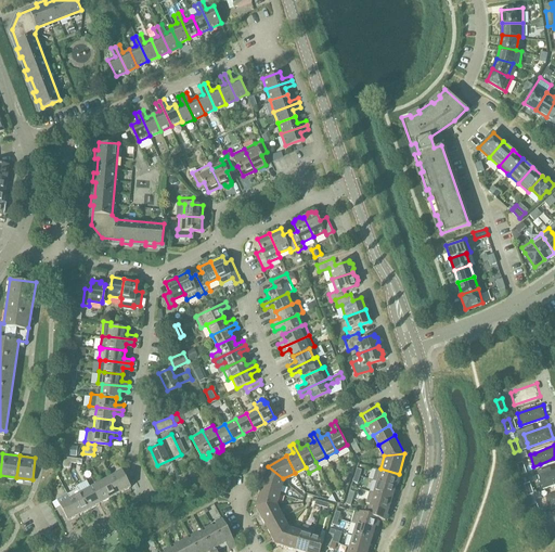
[(523,460),(516,462),(520,473),(527,471),(523,460)]
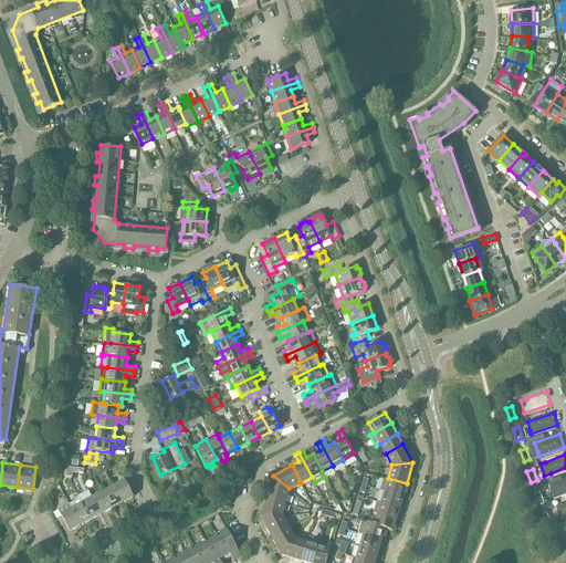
[(266,496),(285,501),(289,488),(273,476),(266,496)]
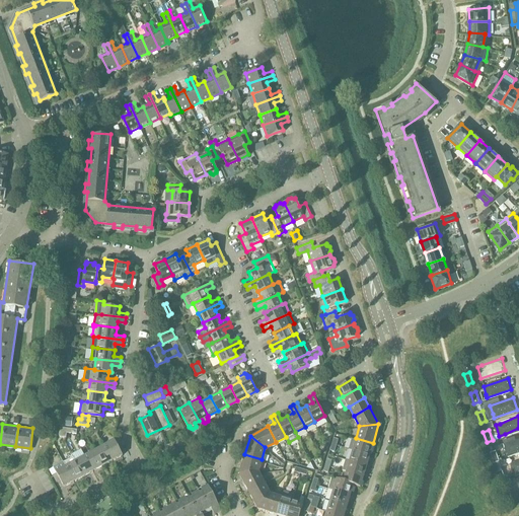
[(348,447),(370,453),(373,443),(356,438),(352,437),(348,447)]
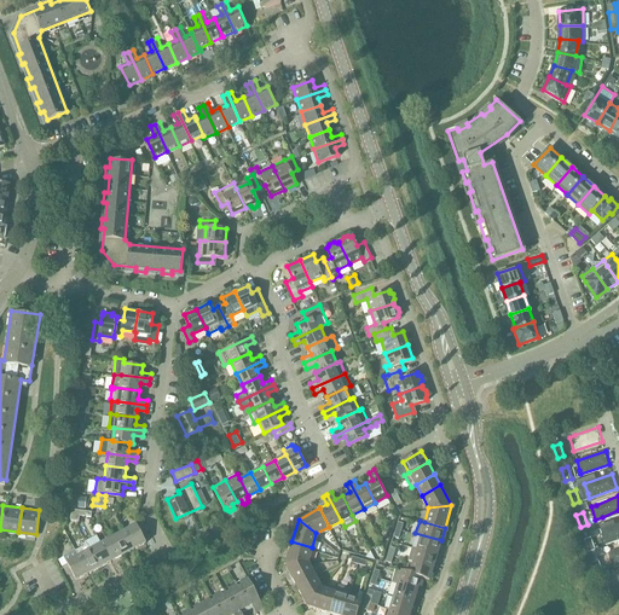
[(137,522),(125,529),(134,546),(146,540),(142,532),(145,529),(142,522),(138,524),(137,522)]
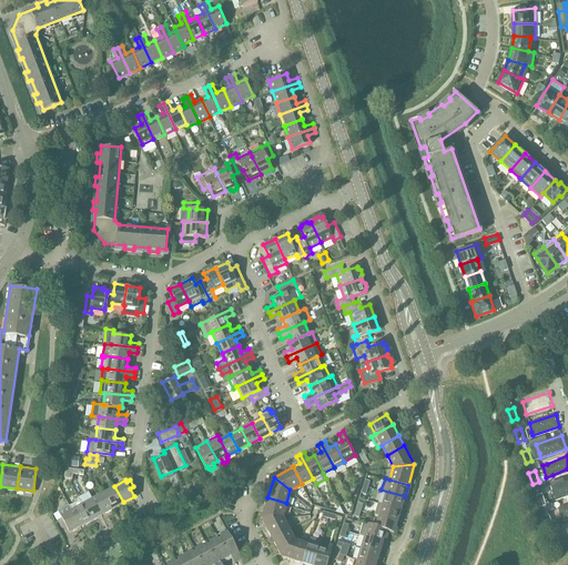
[(567,481),(557,484),(550,486),(555,498),(560,496),(567,493),(567,481)]
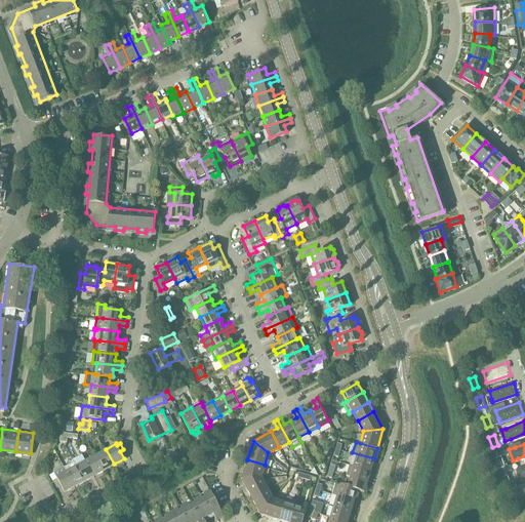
[(106,449),(95,454),(104,469),(114,464),(106,449)]
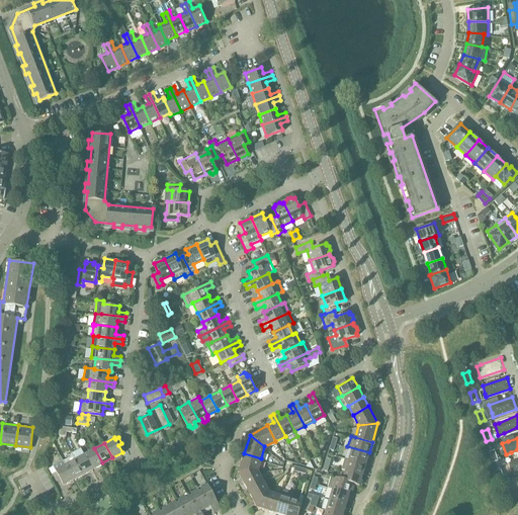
[(344,456),(365,462),(369,452),(347,446),(344,456)]
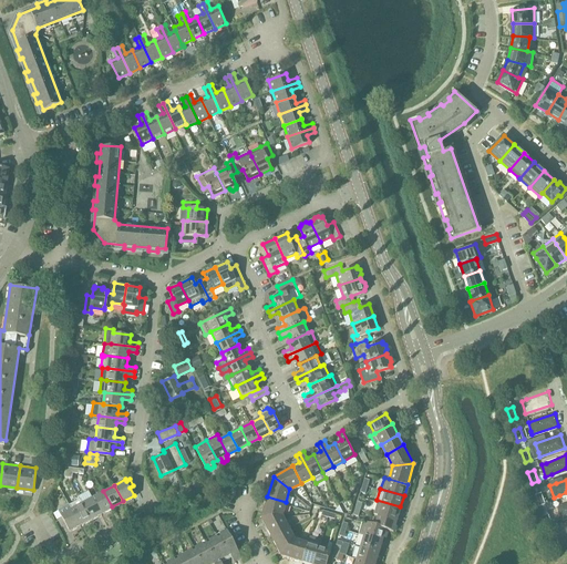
[(103,491),(93,496),(102,513),(112,506),(103,491)]
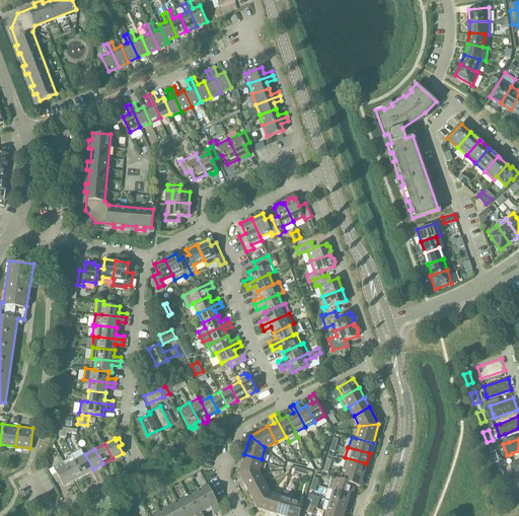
[(496,449),(490,451),(493,461),(499,459),(496,449)]
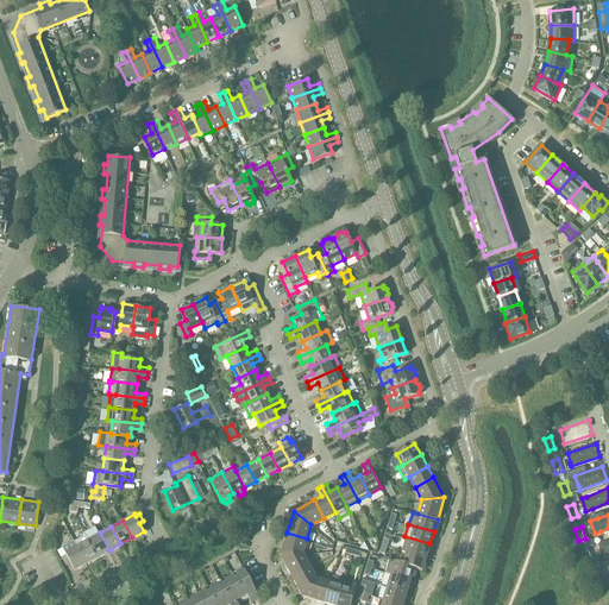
[(100,533),(88,539),(98,556),(110,550),(100,533)]
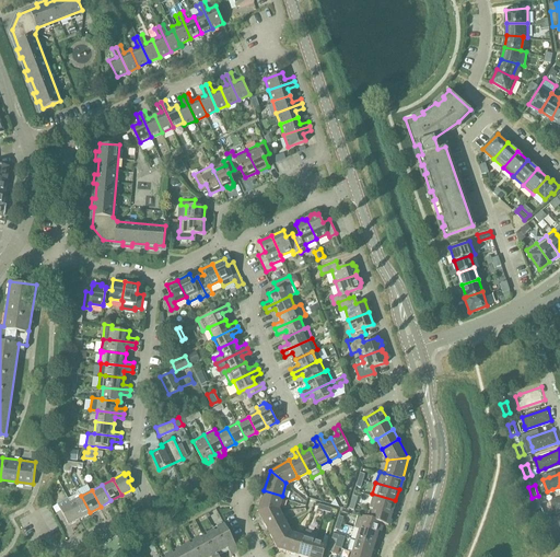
[(258,510),(279,508),(282,496),(264,490),(258,510)]
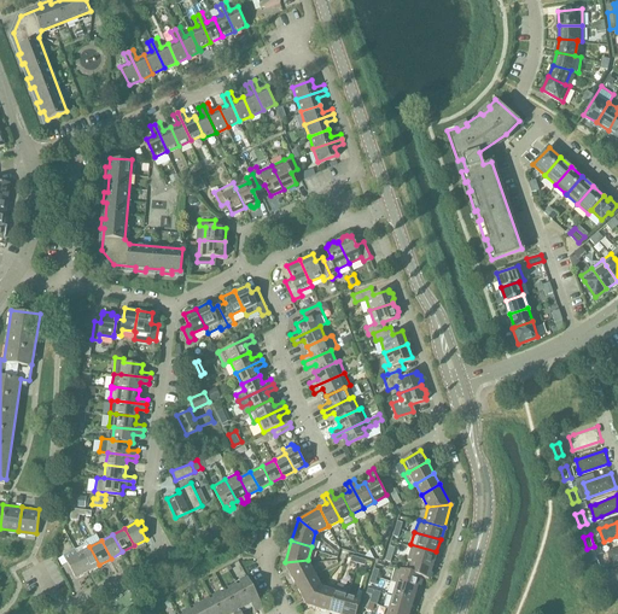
[(407,556),(412,559),(432,565),(436,551),(410,544),(407,556)]
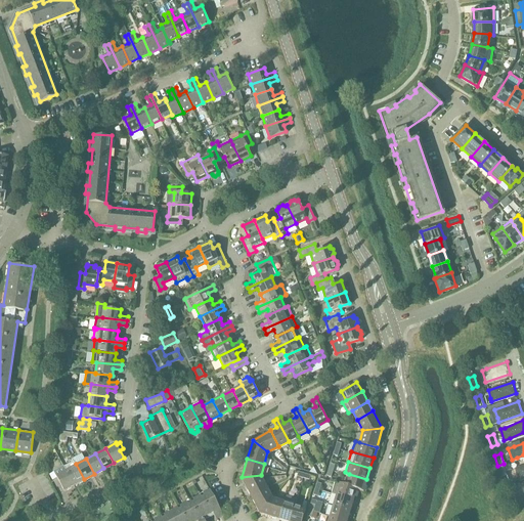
[(75,484),(67,469),(63,464),(53,469),(57,476),(53,478),(57,484),(60,482),(64,489),(75,484)]
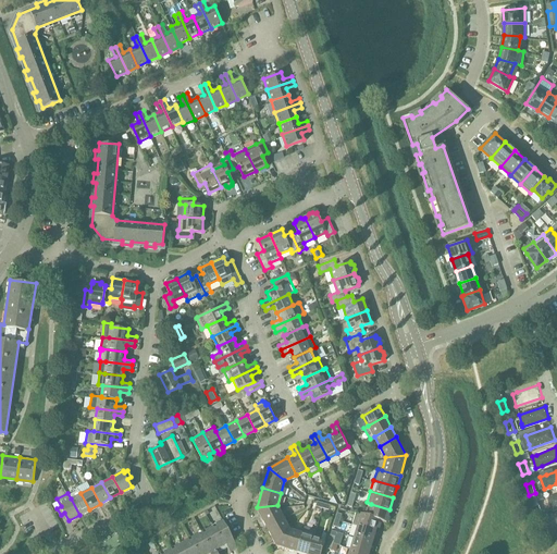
[(71,499),(79,515),(89,509),(81,493),(71,499)]
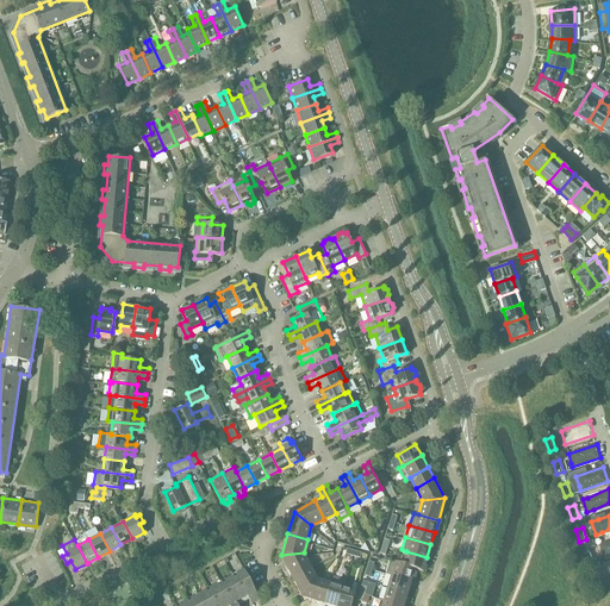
[(599,544),(602,555),(604,557),(609,555),(609,541),(605,542),(599,544)]
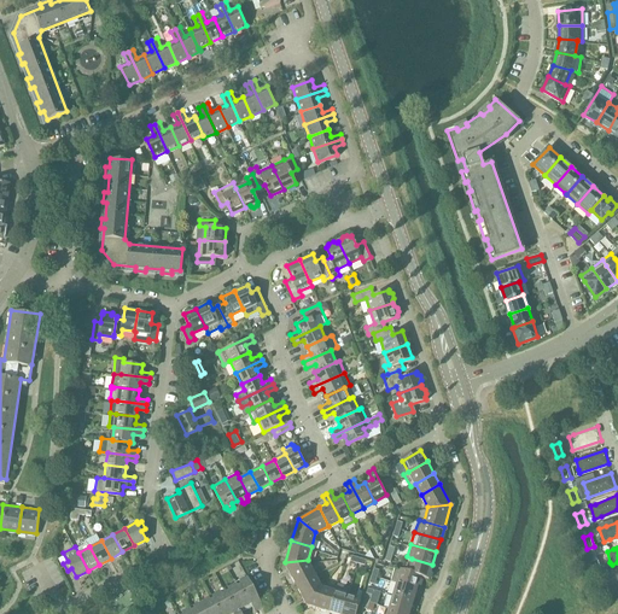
[(598,557),(590,560),(595,572),(601,569),(598,557)]
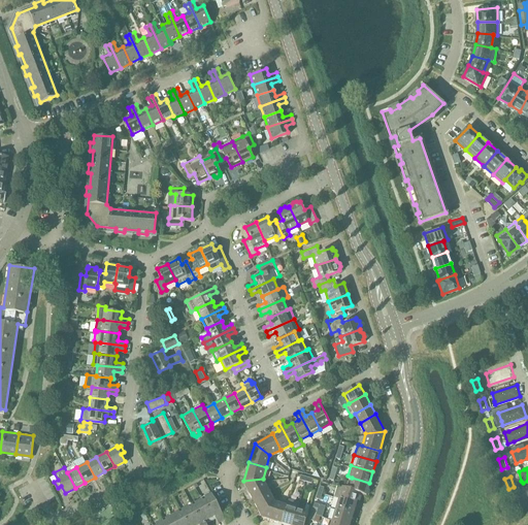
[(359,491),(366,493),(369,483),(352,478),(349,488),(359,491)]
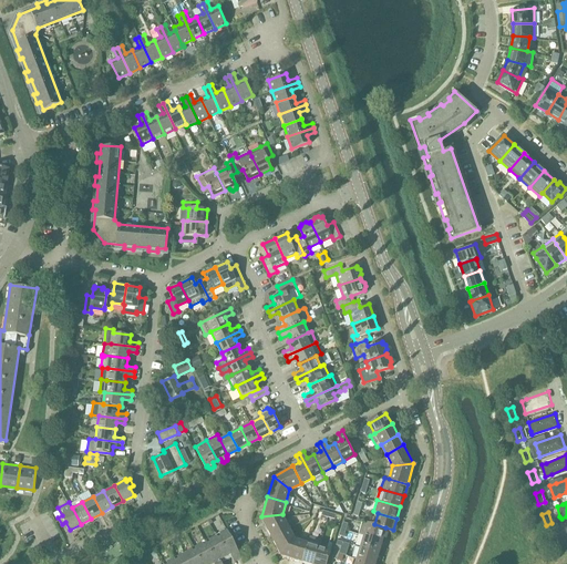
[(271,535),(288,526),(282,514),(261,516),(271,535)]
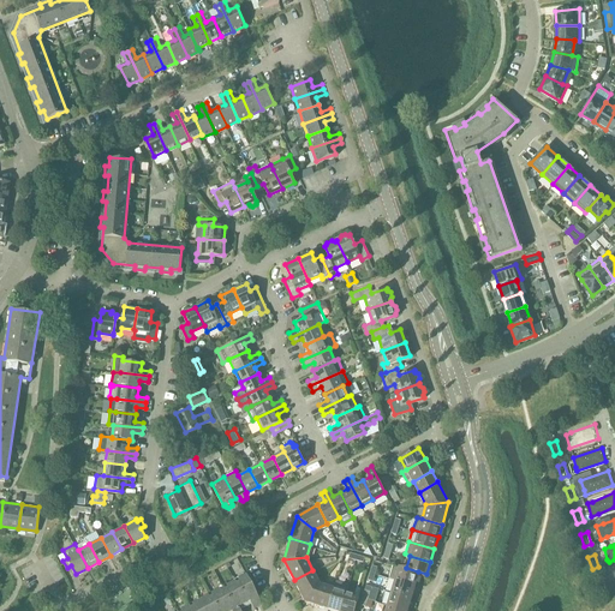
[(389,576),(394,577),(415,583),(418,571),(406,568),(393,563),(389,576)]
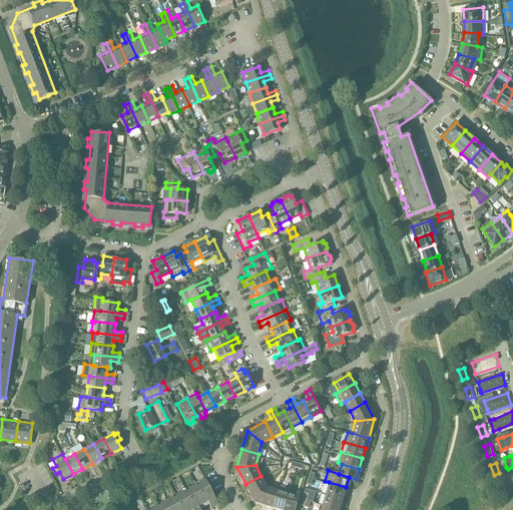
[(254,501),(267,486),(261,476),(245,484),(254,501)]
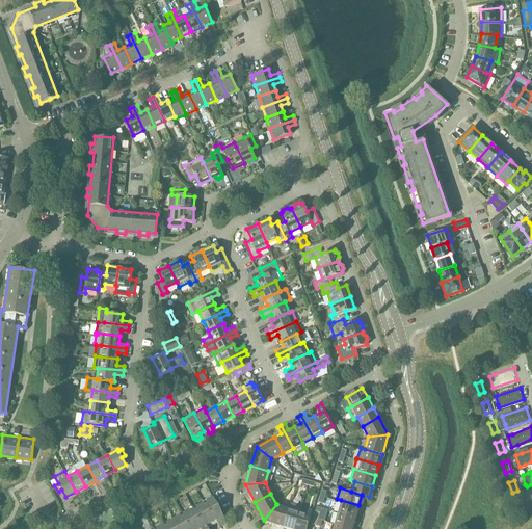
[(213,496),(174,518),(179,528),(196,528),(216,519),(219,525),(227,521),(213,496)]
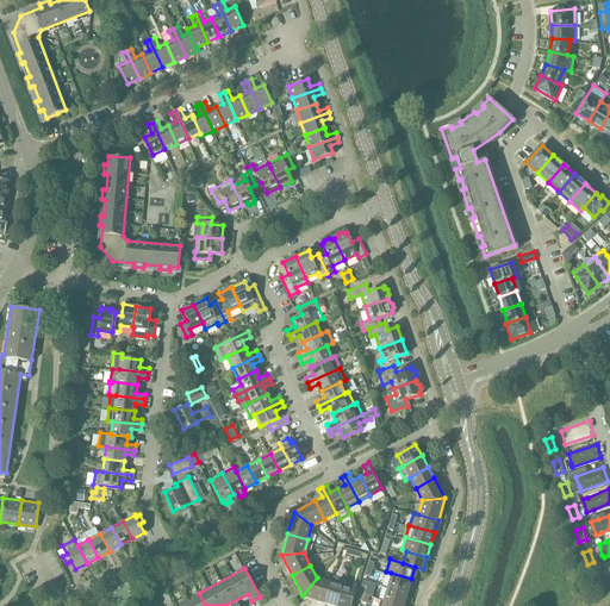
[(411,579),(391,573),(387,586),(408,592),(411,579)]
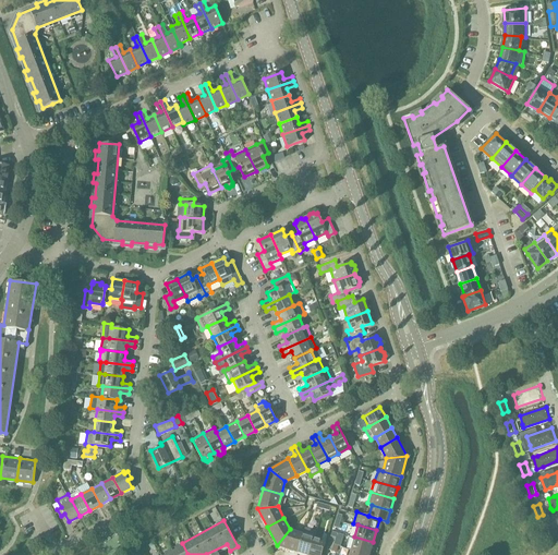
[(546,525),(541,527),(544,538),(550,535),(546,525)]
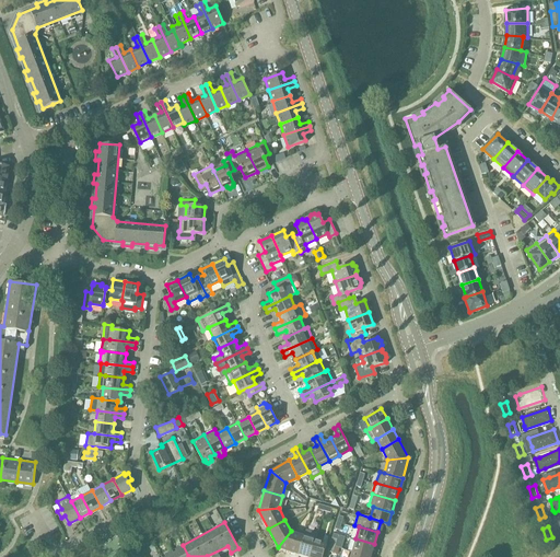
[(306,528),(304,535),(298,553),(310,556),(315,538),(317,531),(306,528)]
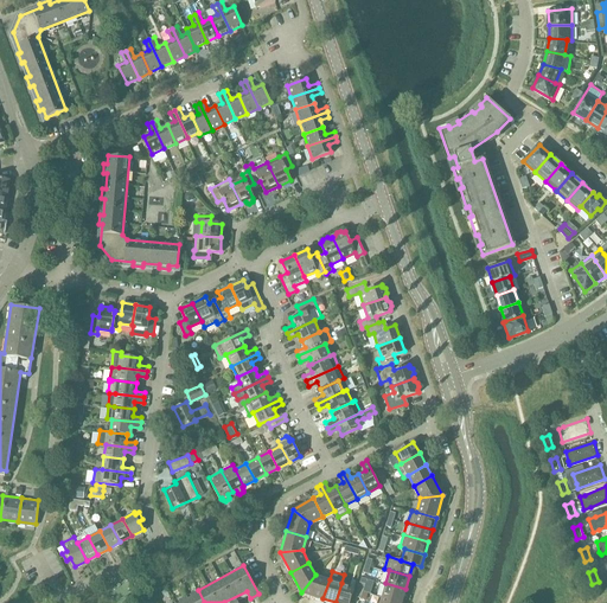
[(330,579),(315,575),(301,592),(323,598),(330,579)]
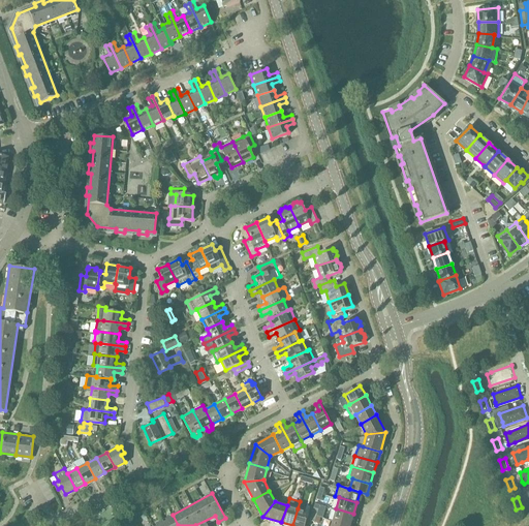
[(298,508),(292,525),(293,525),(304,525),(309,512),(298,508)]
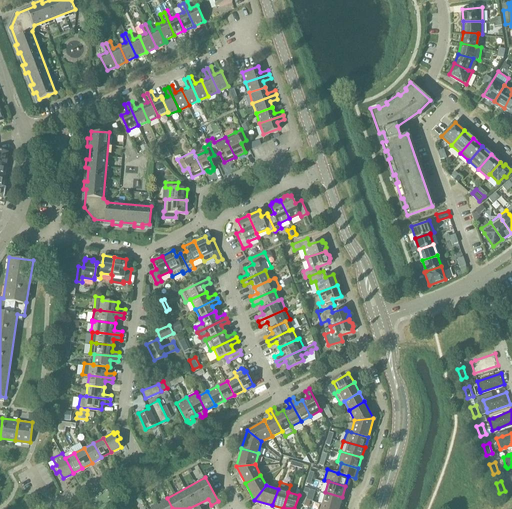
[(342,497),(325,492),(322,502),(339,507),(340,504),(341,504),(342,503),(344,499),(343,498),(342,498),(342,497)]
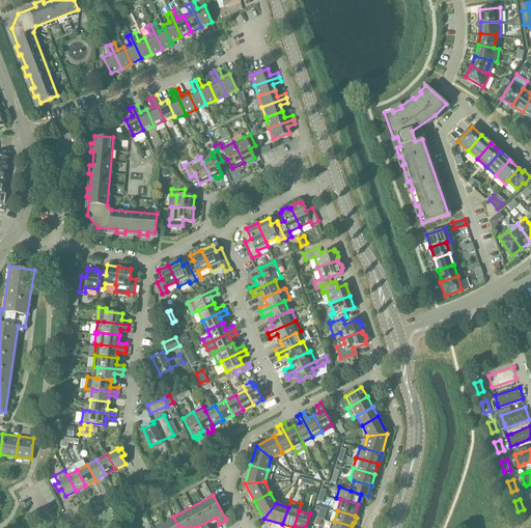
[(178,527),(173,517),(151,527),(178,527)]
